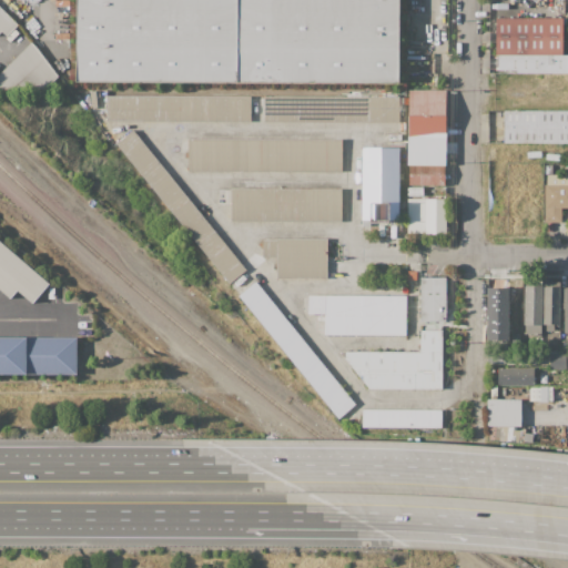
[(0,0),(0,8),(18,26),(7,37),(1,31),(0,32),(0,0)]
